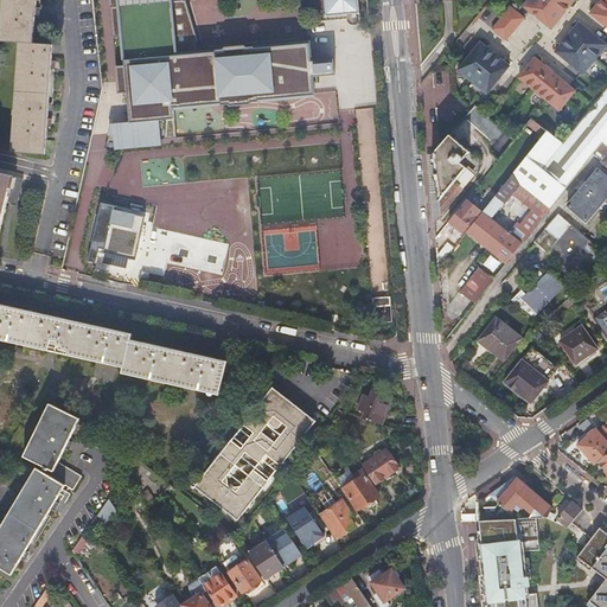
[(11,153),(45,155),(52,46),(32,44),(34,0),(1,0),(0,26),(0,42),(18,44),(11,153)]
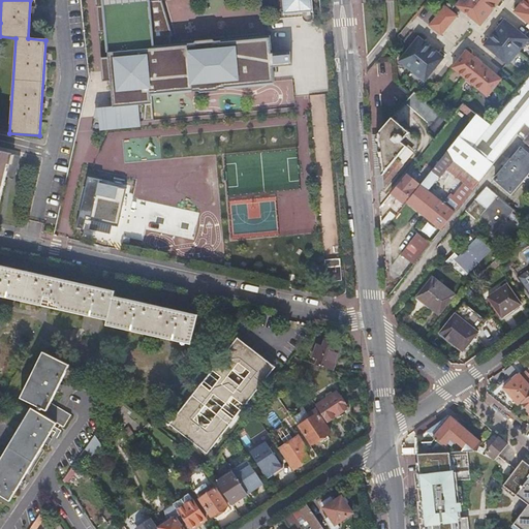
[(94,0),(99,36),(105,35),(109,61),(100,62),(102,86),(112,85),(115,111),(98,113),(94,131),(93,134),(142,130),(142,128),(142,126),(155,124),(153,98),(193,94),(194,95),(199,95),(201,96),(219,94),(221,93),(227,92),(227,91),(276,87),(275,76),(277,76),(277,71),(291,69),(290,56),(276,57),(275,52),(272,52),(272,41),(222,45),(222,44),(216,44),(215,43),(196,45),(195,47),(189,48),(189,49),(170,51),(169,40),(172,39),(163,3),(159,4),(158,0),(94,0)]
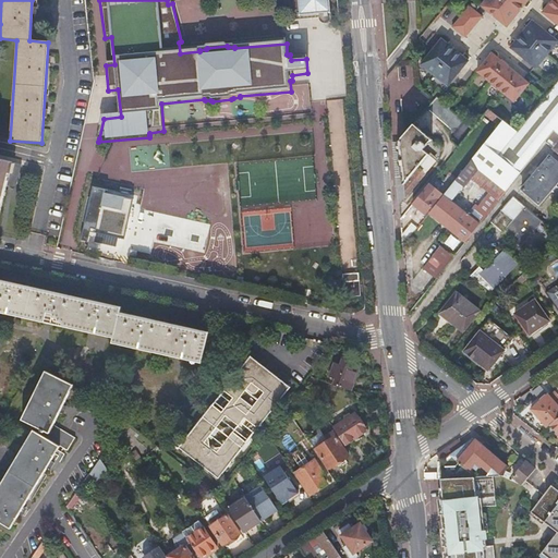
[(299,0),(301,13),(318,12),(319,17),(319,20),(322,22),(325,23),(327,22),(329,21),(331,19),(331,16),(329,0),(299,0)]
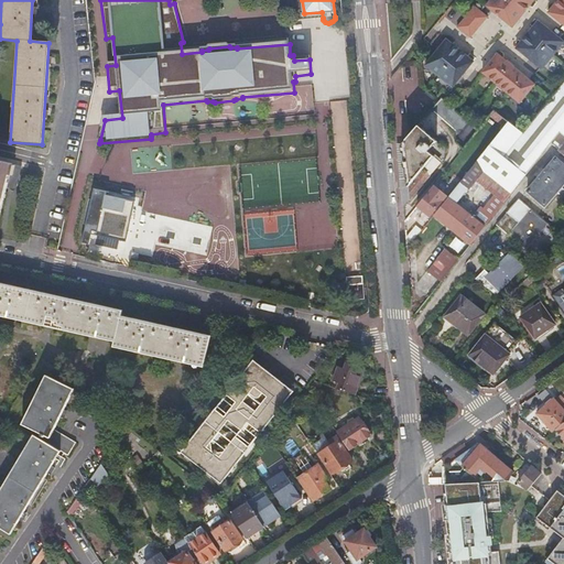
[(507,22),(512,26),(523,13),(507,0),(491,0),(487,7),(492,11),(507,22)]
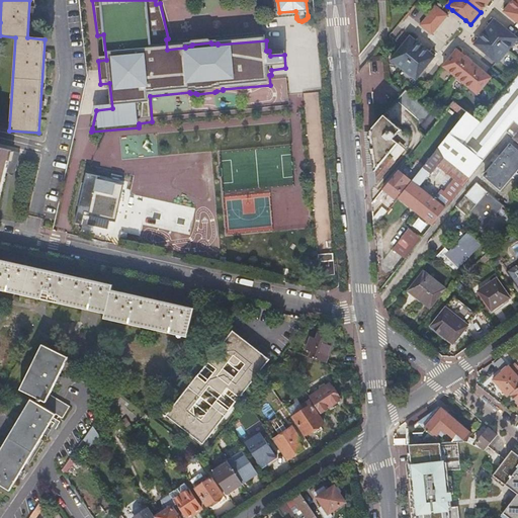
[(465,0),(481,12),(490,0),(465,0)]
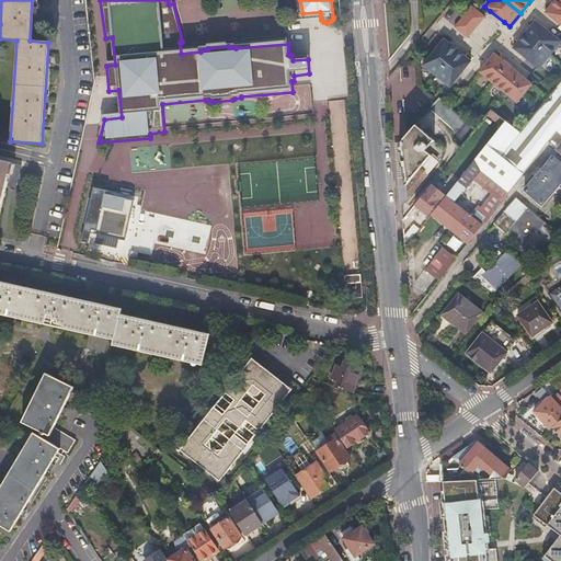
[(560,2),(558,0),(556,0),(546,12),(560,24),(560,2)]
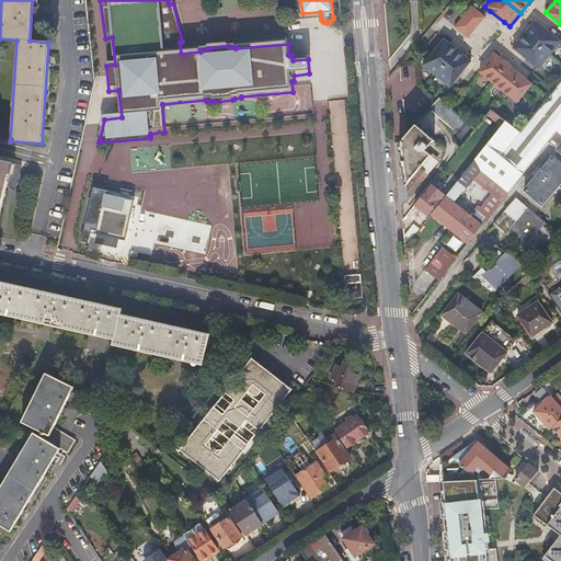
[(467,14),(480,24),(485,18),(472,7),(467,14)]
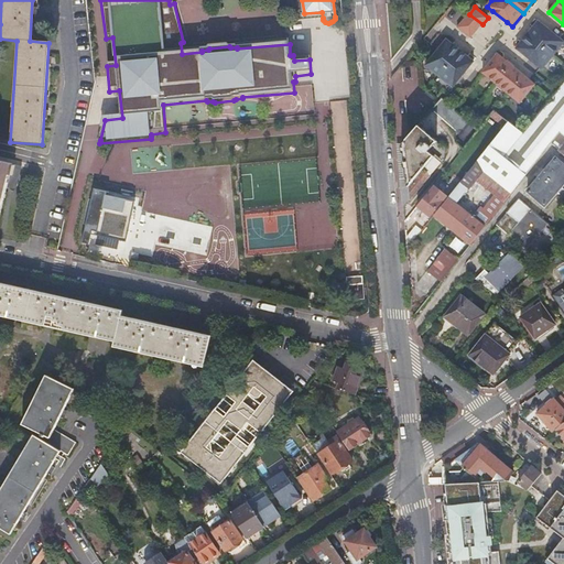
[(464,21),(476,31),(483,24),(469,14),(464,21)]
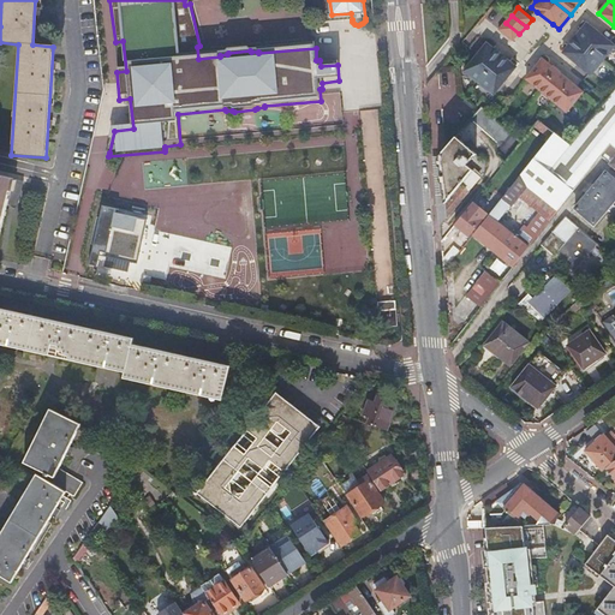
[(485,39),(495,28),(483,17),(473,28),(485,39)]
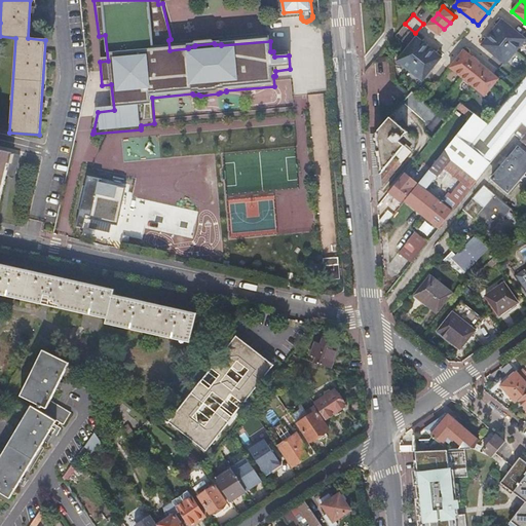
[(427,26),(439,35),(444,29),(433,20),(427,26)]
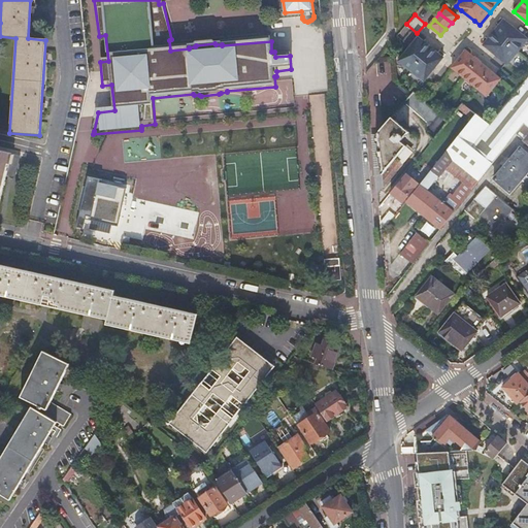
[(517,30),(503,20),(493,32),(517,52),(527,39),(517,30)]
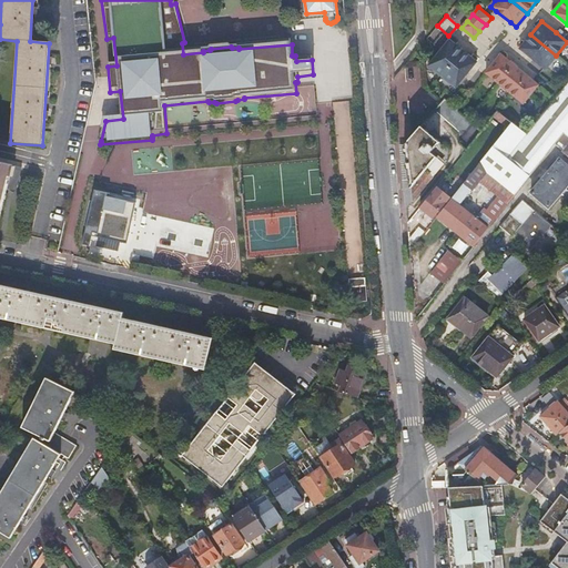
[(556,56),(530,34),(519,49),(533,60),(545,69),(556,56)]
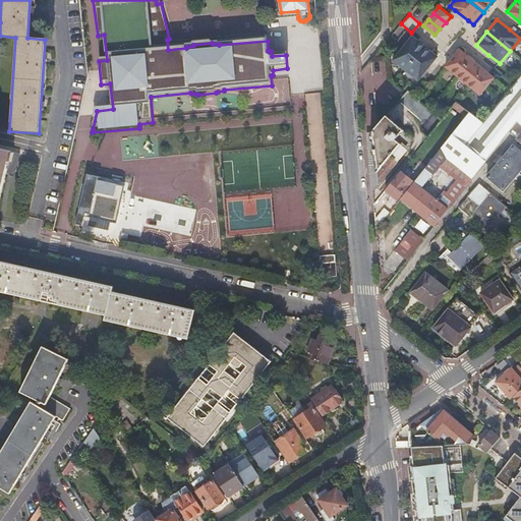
[(394,61),(405,70),(424,47),(413,37),(394,61)]
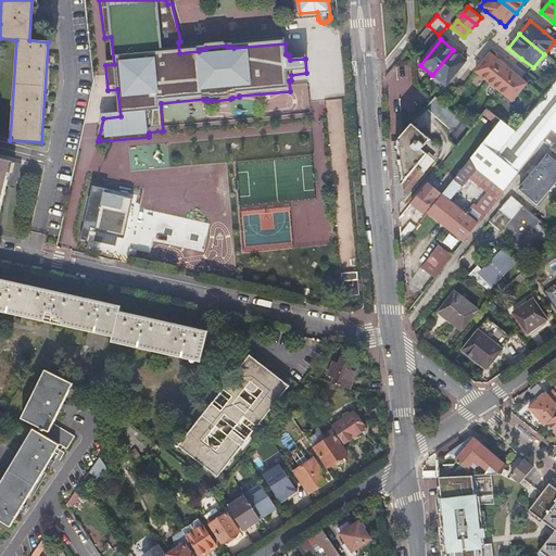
[(432,75),(445,86),(456,73),(466,60),(453,50),(432,75)]
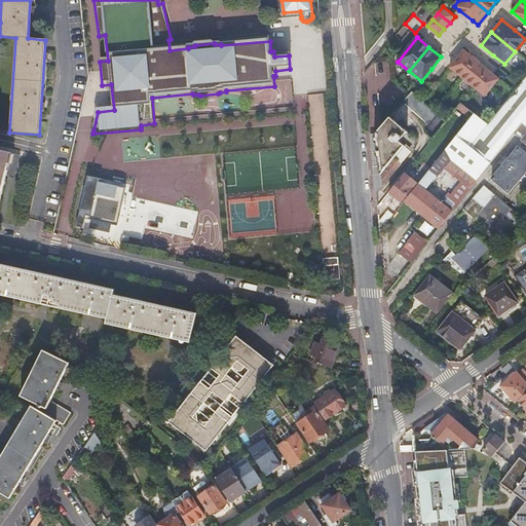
[(450,68),(461,77),(476,60),(463,50),(449,68),(450,68)]
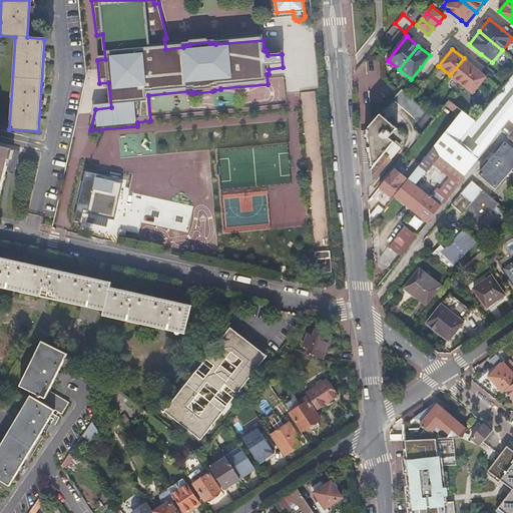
[(450,75),(461,84),(475,67),(464,58),(450,75)]
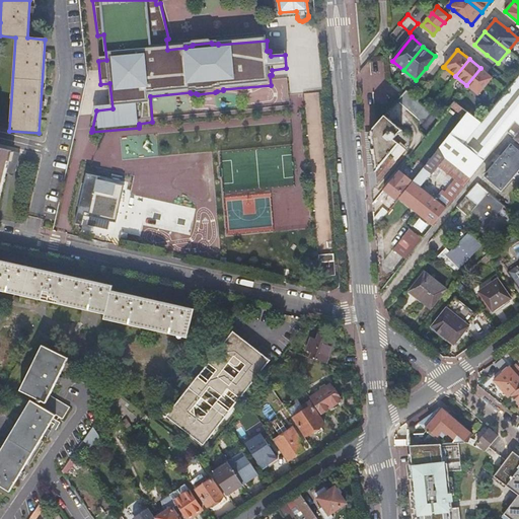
[(466,85),(477,94),(492,78),(487,73),(480,68),(466,85)]
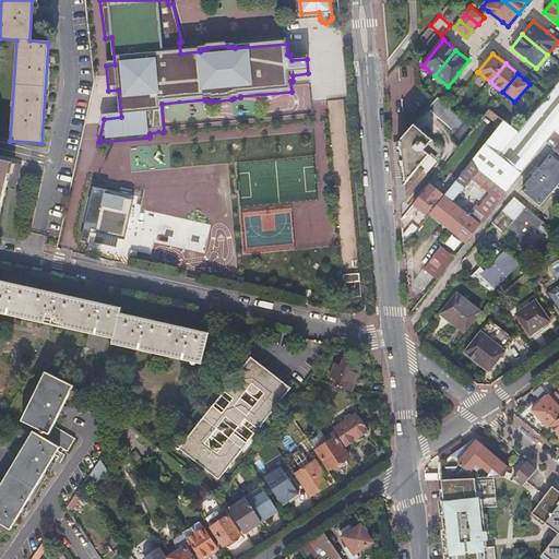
[(522,173),(547,141),(556,130),(558,132),(558,83),(554,90),(551,93),(519,133),(503,121),(499,126),(485,144),(522,173)]
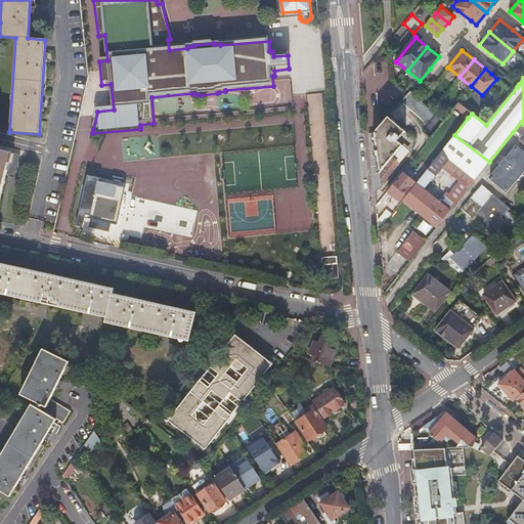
[(423,131),(431,138),(444,121),(410,92),(401,102),(423,120),(423,131)]
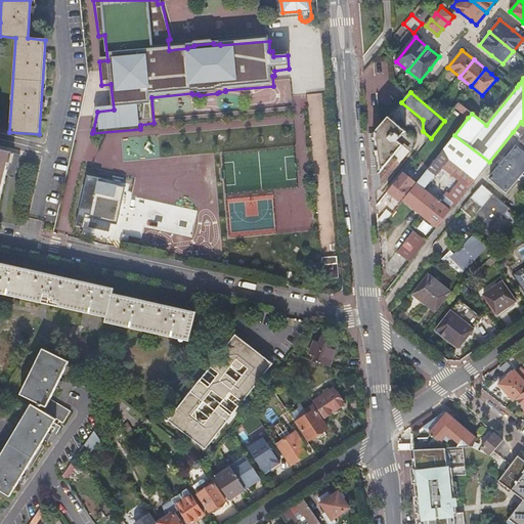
[(373,165),(375,192),(413,147),(413,139),(389,117),(375,133),(376,147),(375,148),(375,156),(375,157),(377,157),(378,165),(373,165)]
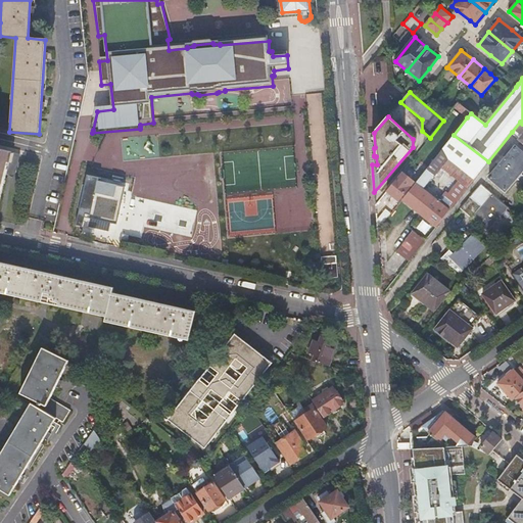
[(512,132),(522,140),(522,124),(520,122),(512,132)]
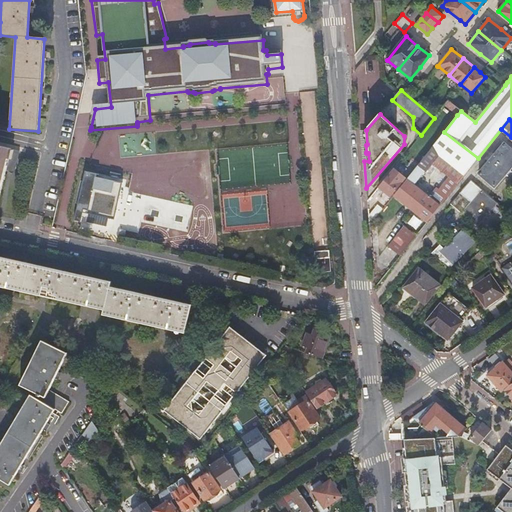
[(444,132),(424,158),(432,165),(449,177),(457,183),(478,158),(444,132)]
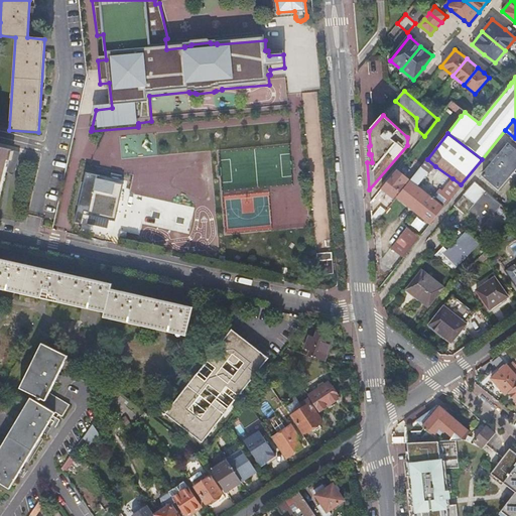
[(483,174),(499,188),(515,167),(515,150),(509,144),(483,174)]
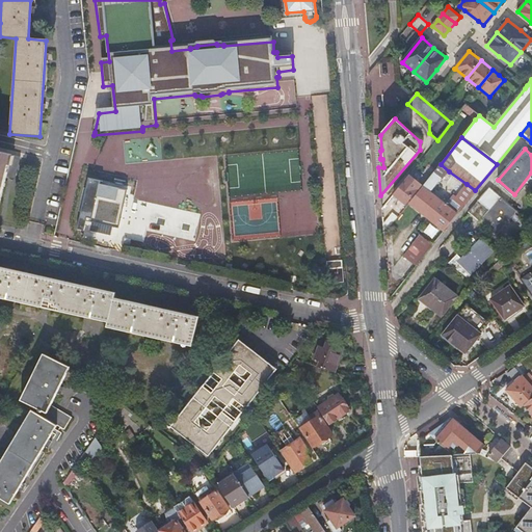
[(0,207),(7,177),(16,179),(21,158),(0,152),(0,207)]
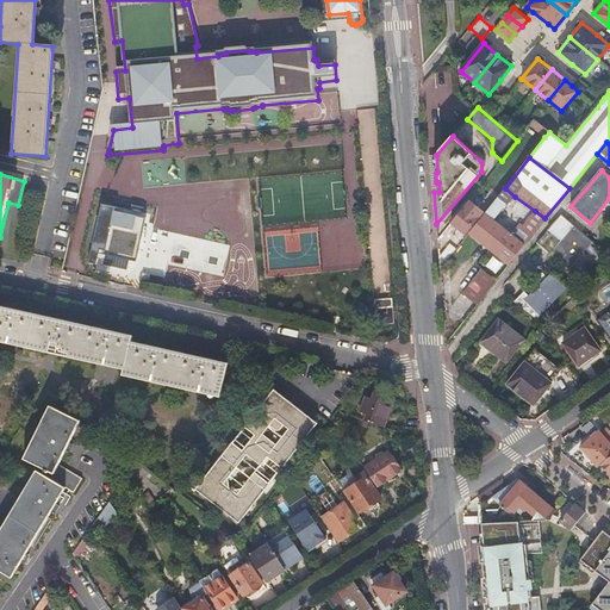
[(231,209),(234,192),(190,185),(186,203),(213,206),(211,219),(229,222),(231,209)]
